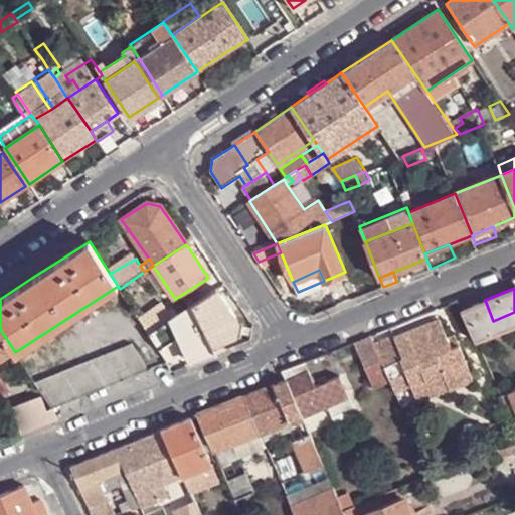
[(216,353),(212,346),(234,337),(238,323),(217,290),(179,314),(172,319),(149,334),(158,348),(179,335),(193,363),(216,353)]
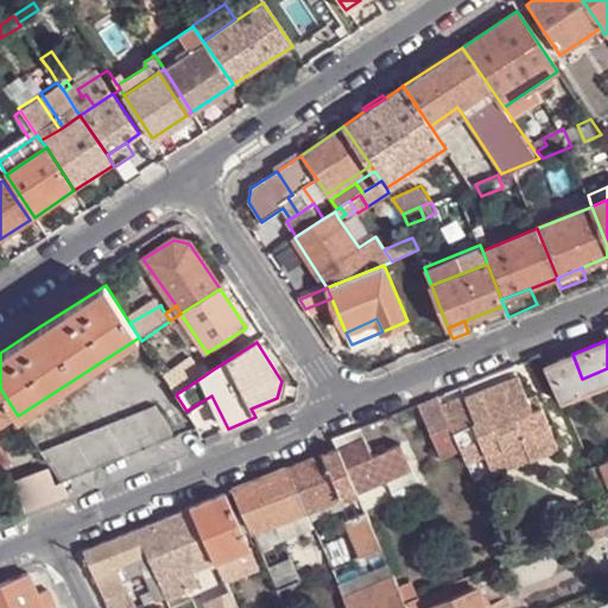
[(607,381),(607,368),(582,379),(572,354),(546,365),(545,365),(559,400),(562,399),(607,381)]
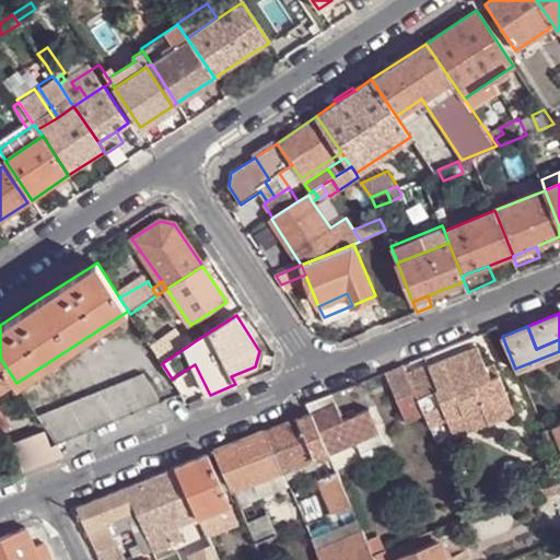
[(187,347),(195,341),(190,335),(182,340),(187,347)]
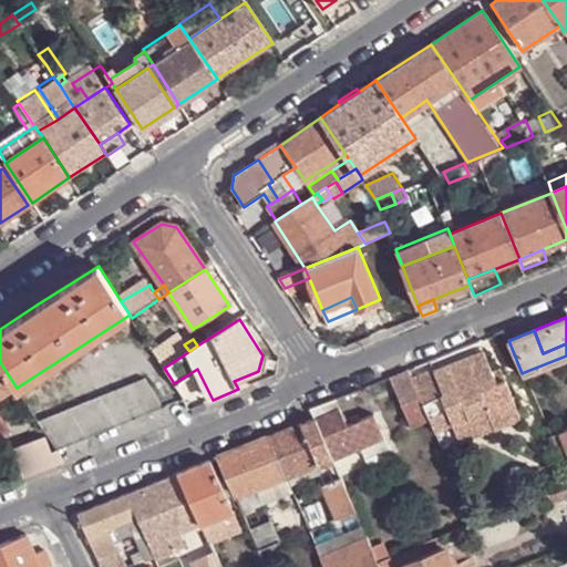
[(184,344),(160,361),(164,368),(189,351),(184,344)]
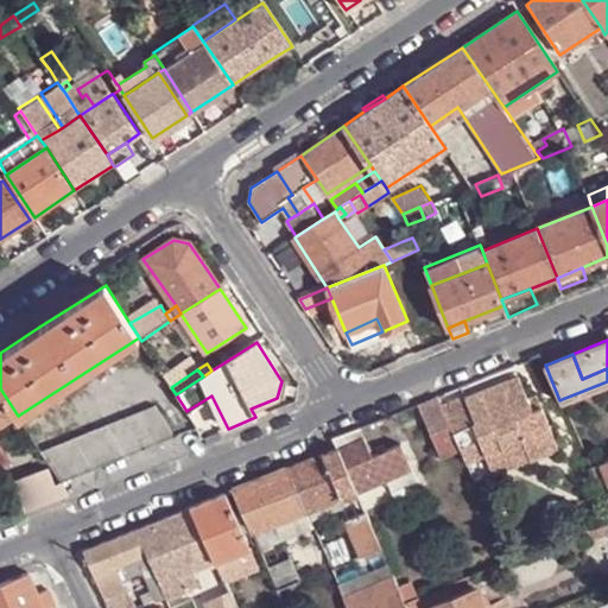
[(475,423),(529,403),(526,399),(518,375),(488,387),(467,397),(466,397),(469,406),(475,423)]
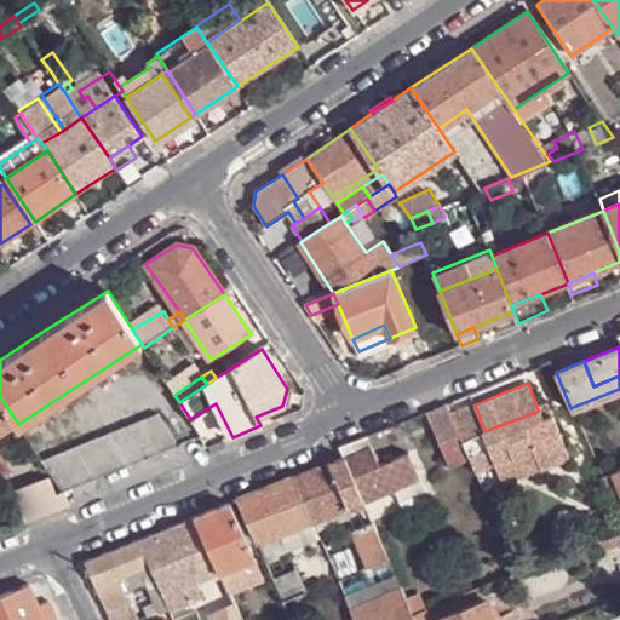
[(0,396),(0,406),(11,422),(16,420),(0,396)]
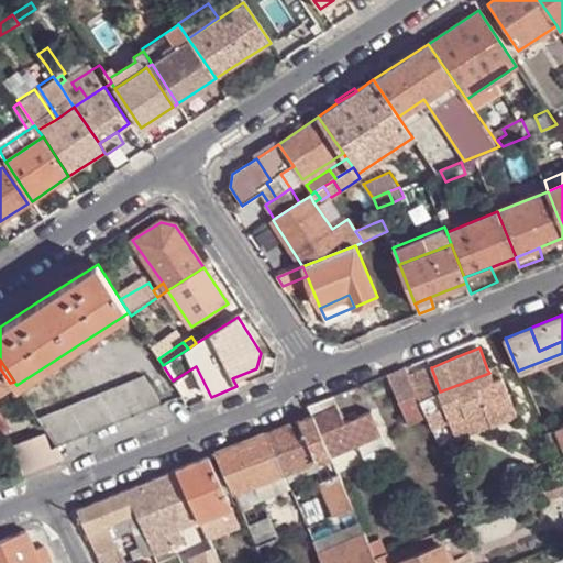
[(440,392),(434,376),(431,367),(432,367),(431,363),(408,373),(424,410),(427,416),(444,409),(438,394),(440,392)]
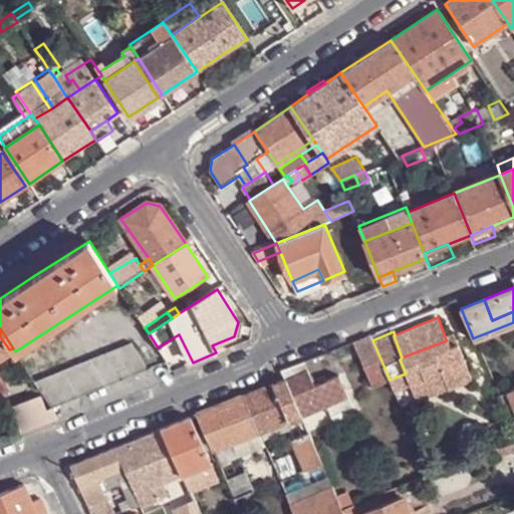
[(353,341),(371,381),(388,374),(372,340),(369,334),(353,341)]
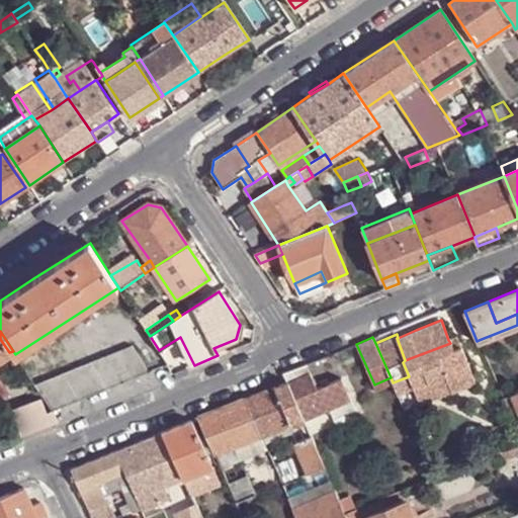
[(453,349),(460,346),(456,337),(448,340),(450,343),(453,349)]
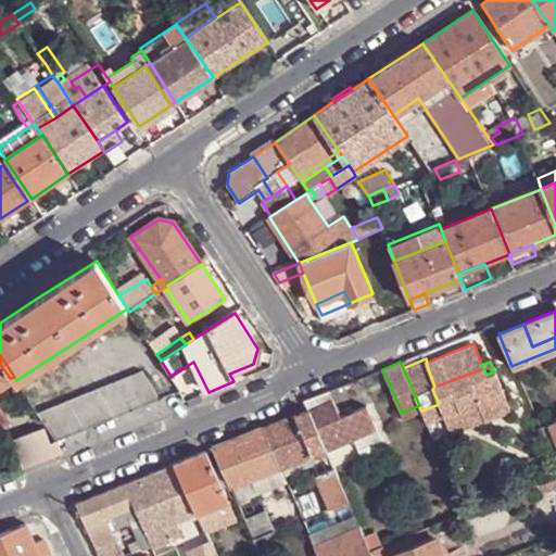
[(0,387),(10,380),(10,378),(0,364),(0,387)]
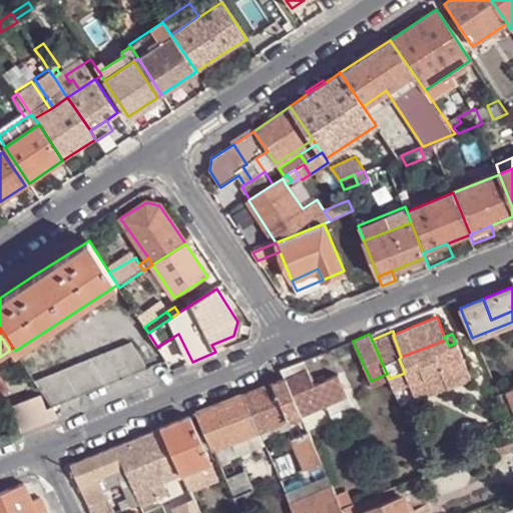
[(472,379),(456,343),(449,346),(446,340),(401,357),(399,359),(405,373),(409,385),(440,372),(447,389),(472,379)]
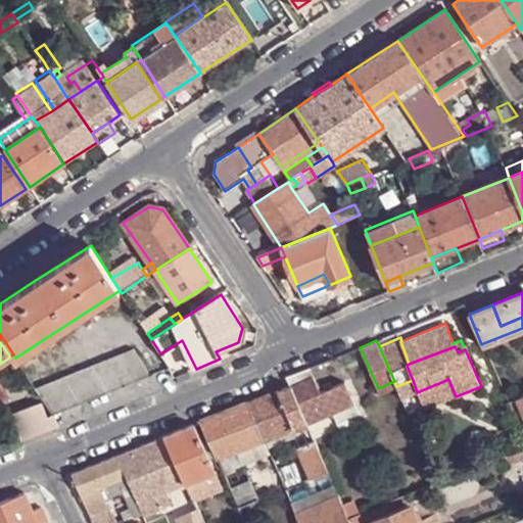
[(52,414),(150,375),(133,349),(35,388),(52,414)]
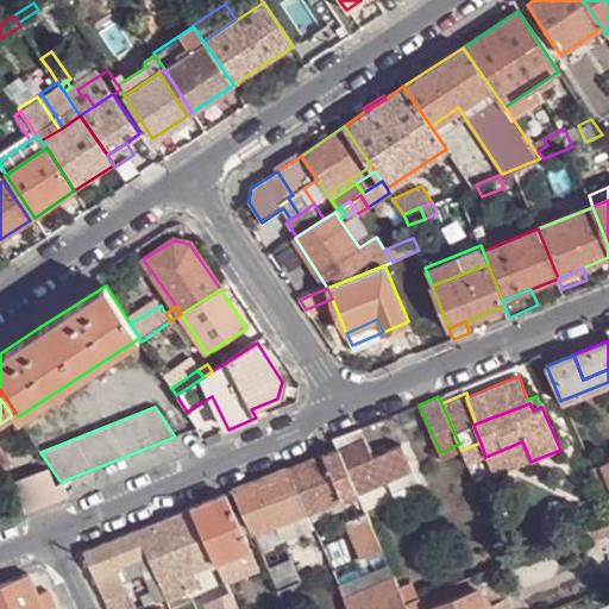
[(339,449),(365,438),(360,427),(333,438),(338,450),(339,449)]
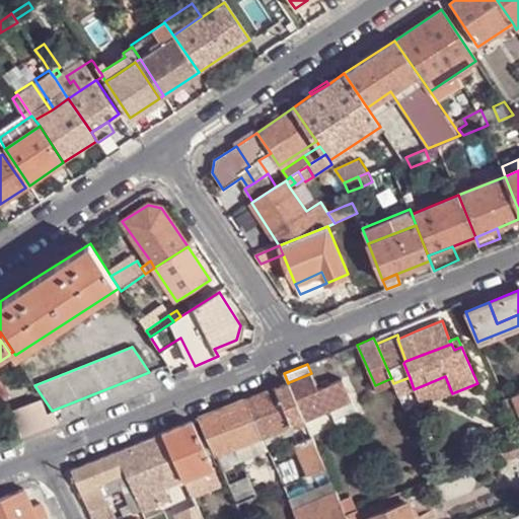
[(305,419),(327,410),(318,389),(311,373),(289,382),(305,419)]
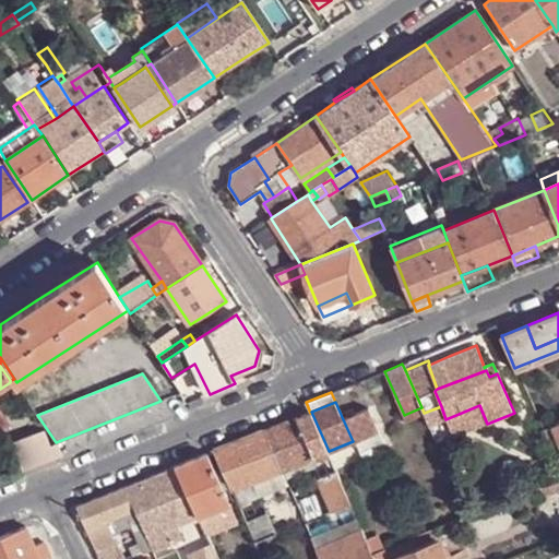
[(453,437),(487,424),(479,405),(445,419),(453,437)]
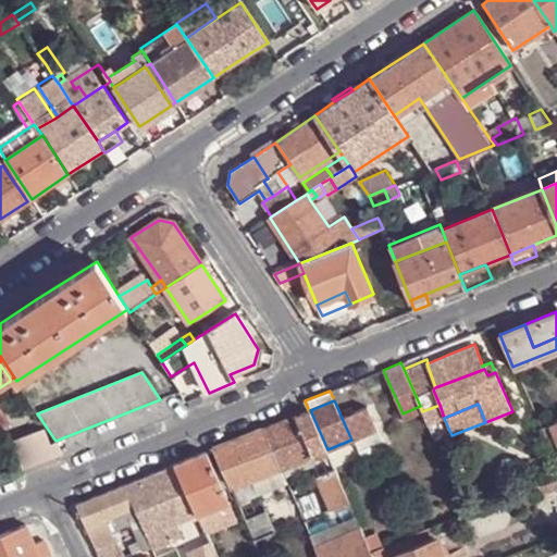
[(440,405),(422,411),(428,424),(444,418),(440,405)]
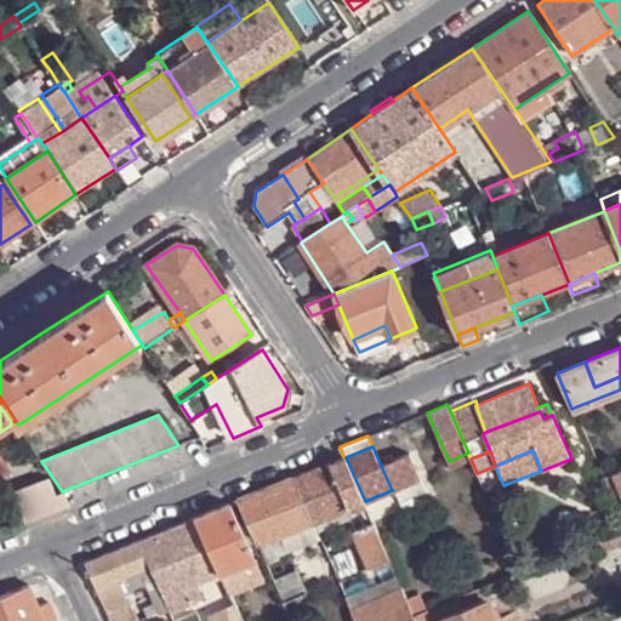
[(381,466),(392,490),(396,490),(420,478),(409,454),(381,466)]
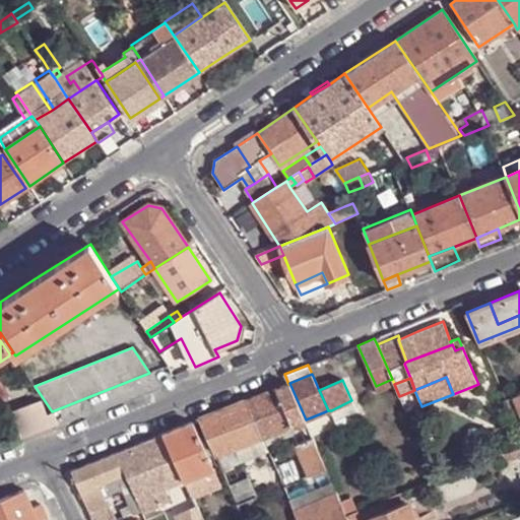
[(0,400),(8,395),(0,382),(0,400)]
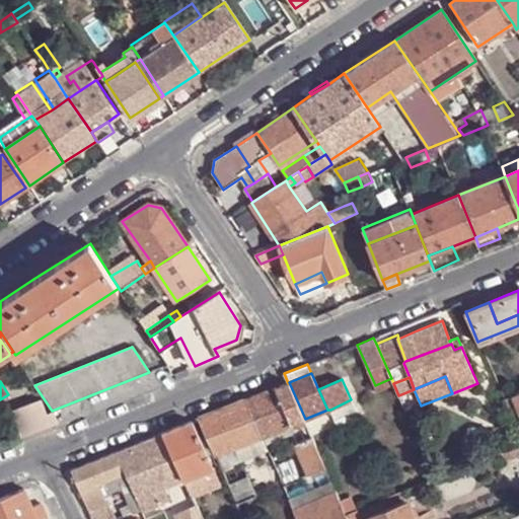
[(263,437),(305,419),(289,382),(288,383),(247,398),(263,437)]
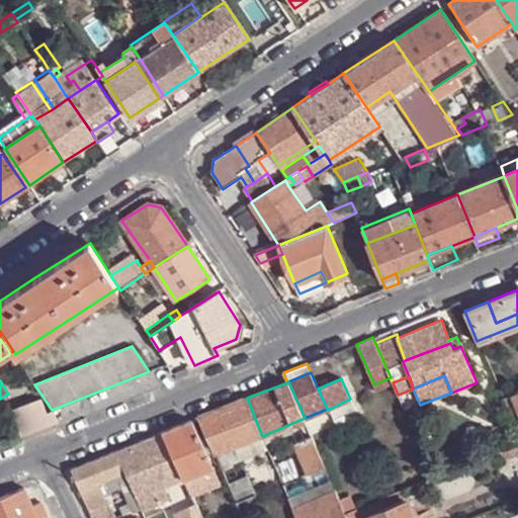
[(514,412),(517,409),(517,406),(512,394),(503,398),(511,413),(514,412)]
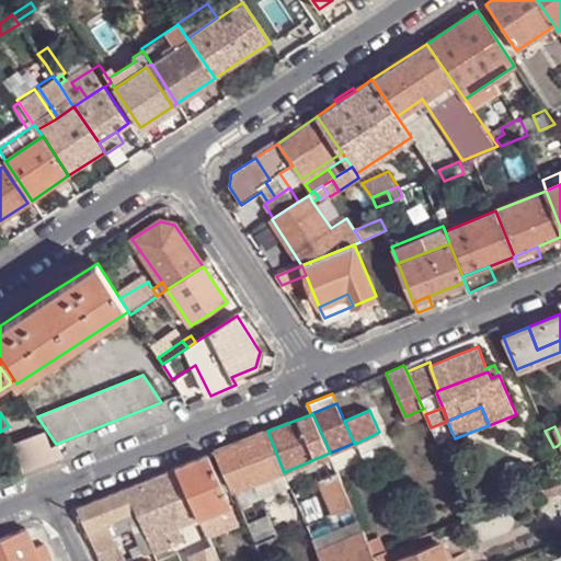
[(267,431),(216,451),(232,491),(247,485),(284,472),(267,431)]
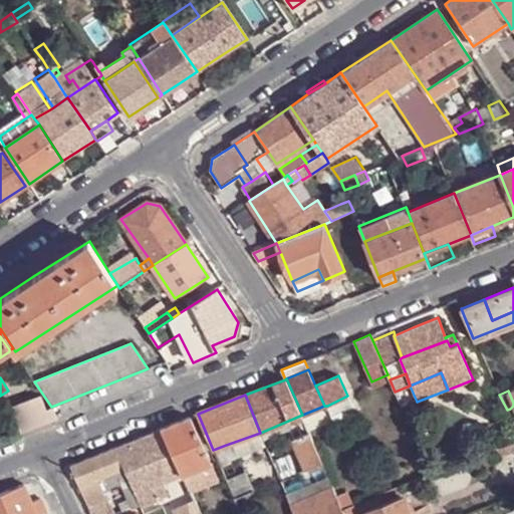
[(20,431),(50,419),(46,410),(41,396),(10,408),(20,431)]
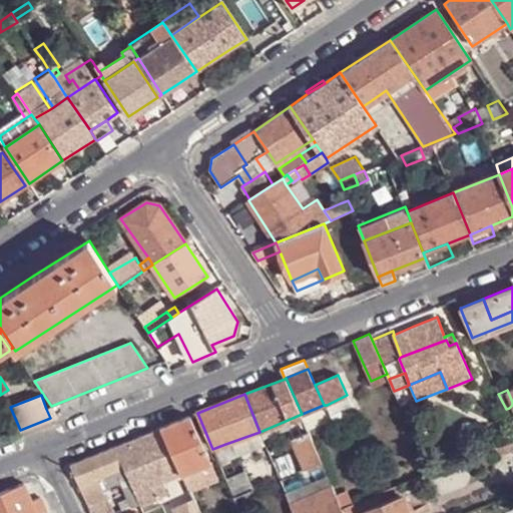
[(347,395),(327,405),(331,415),(350,406),(347,395)]
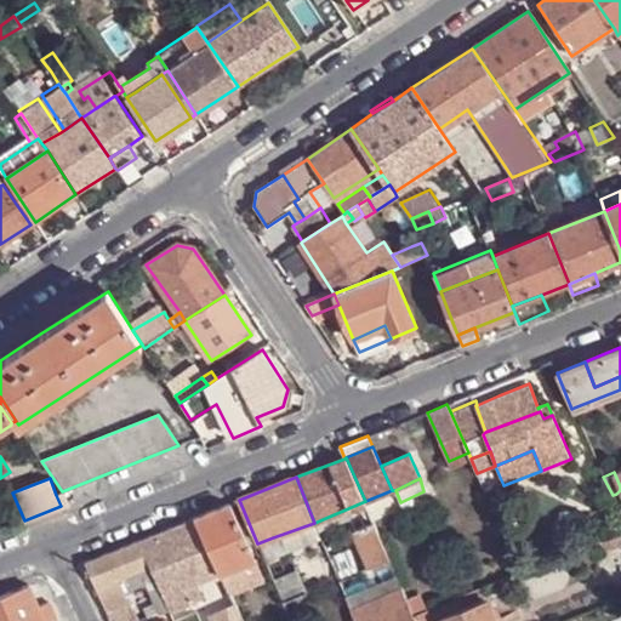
[(69,502),(62,491),(56,495),(61,506),(69,502)]
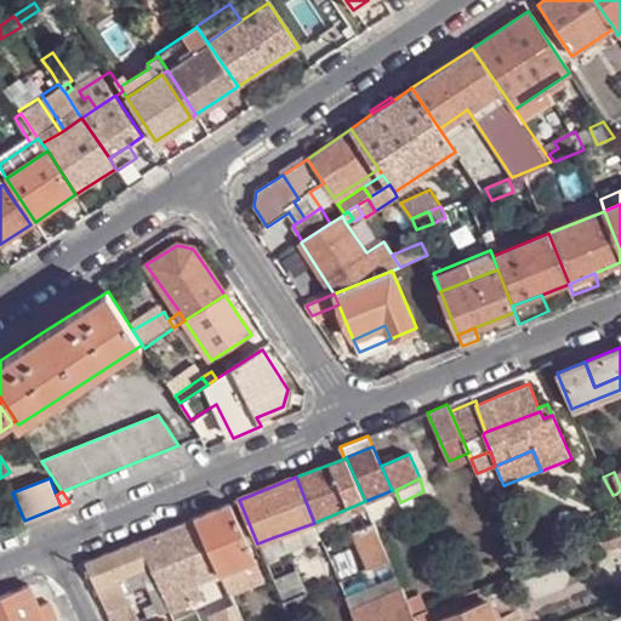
[(221,574),(256,558),(231,503),(195,517),(221,574)]
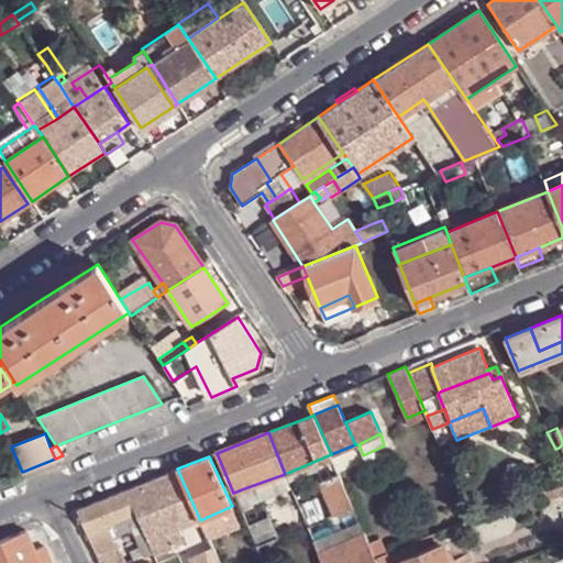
[(200,520),(177,468),(145,483),(167,532),(178,528),(200,520)]
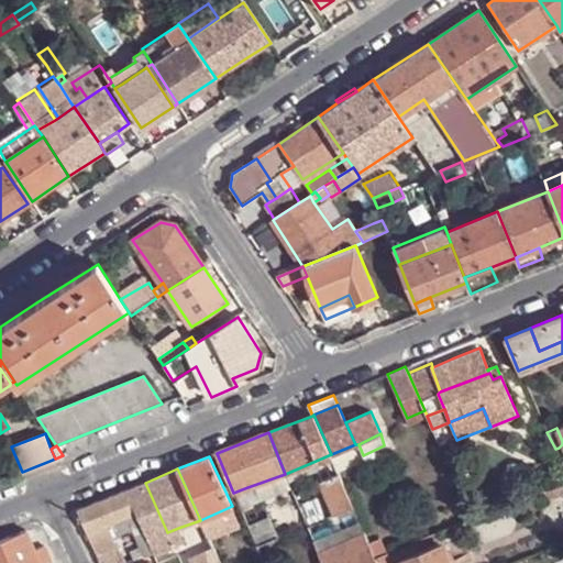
[(346,510),(353,508),(339,473),(320,482),(335,515),(346,510)]
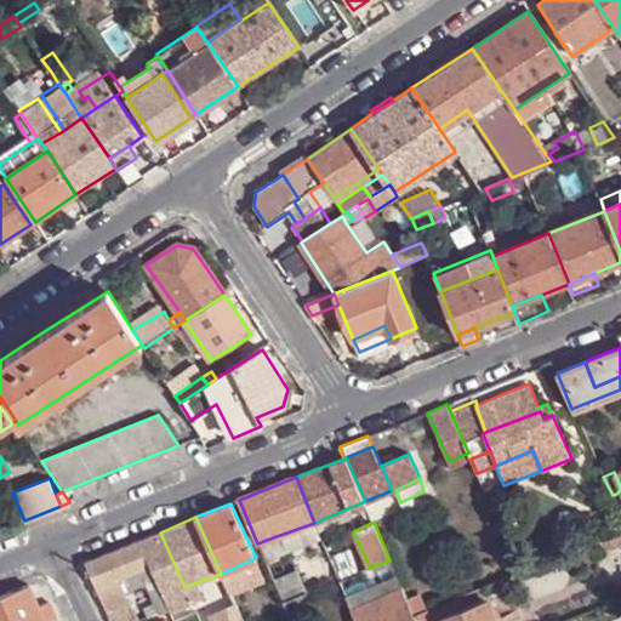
[(279,553),(320,536),(314,523),(273,537),(279,553)]
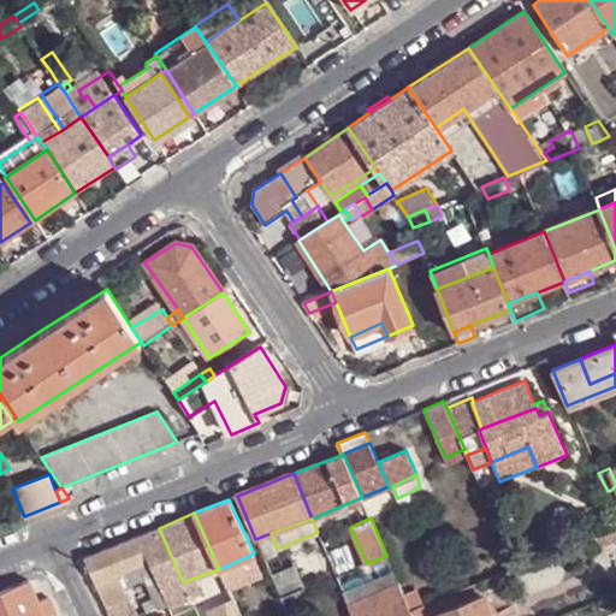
[(615,528),(615,527),(593,535),(600,550),(615,542),(615,528)]
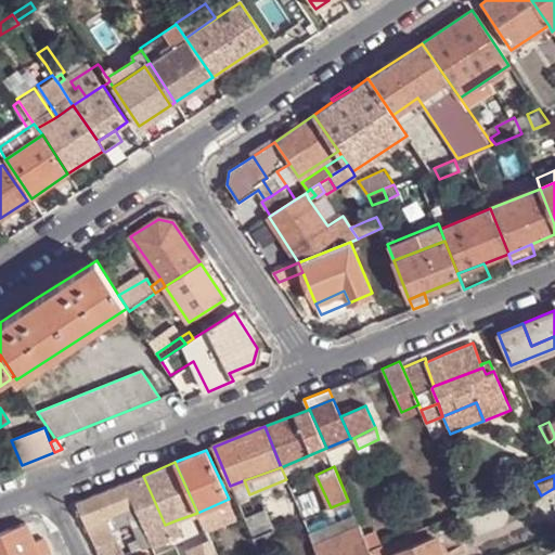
[(153,545),(170,538),(165,525),(143,476),(124,482),(134,506),(147,534),(153,545)]
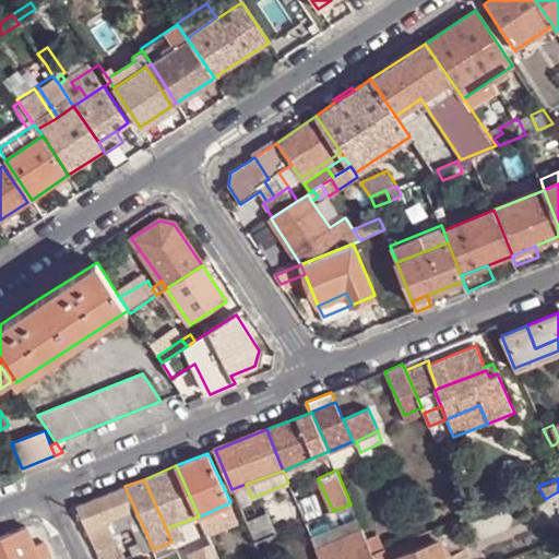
[(232,489),(240,508),(253,503),(251,498),(246,484),(232,489)]
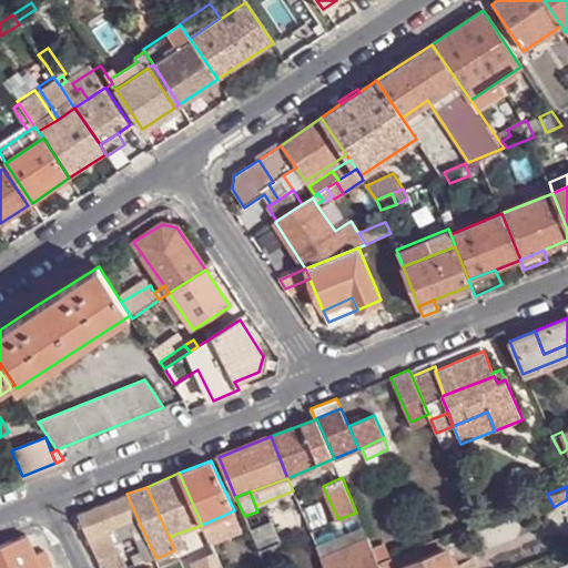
[(138,518),(127,494),(78,514),(88,537),(110,528),(138,518)]
